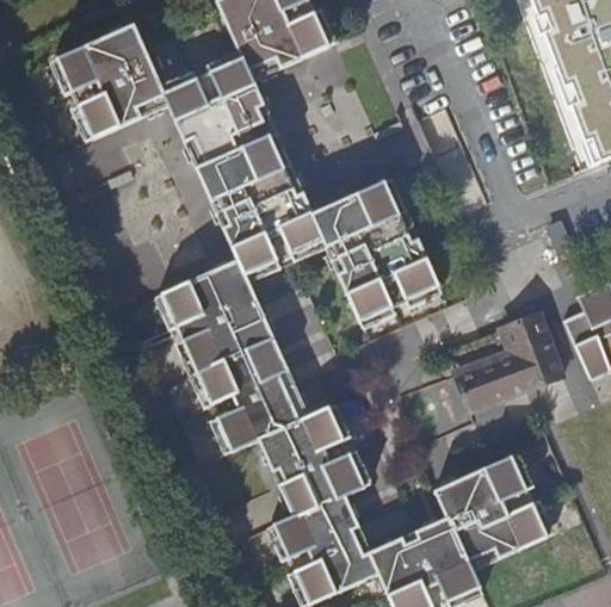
[(216,0),(233,38),(312,7),(308,0),(216,0)]
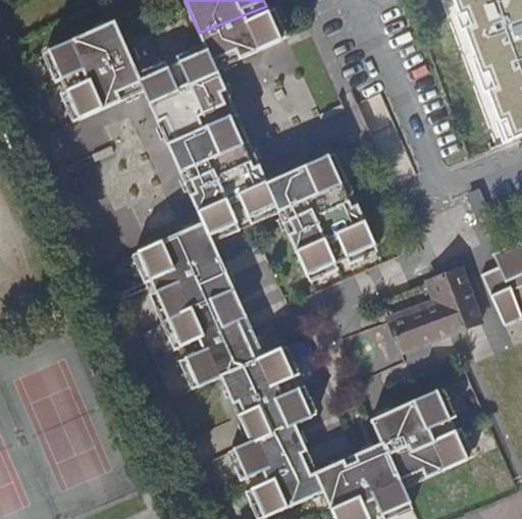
[(132,59),(65,85),(80,117),(121,99),(116,88),(128,82),(134,93),(143,89),(147,99),(170,91),(184,119),(184,120),(220,106),(215,95),(226,90),(215,66),(280,37),(266,6),(199,33),(206,47),(140,76),(132,59)]
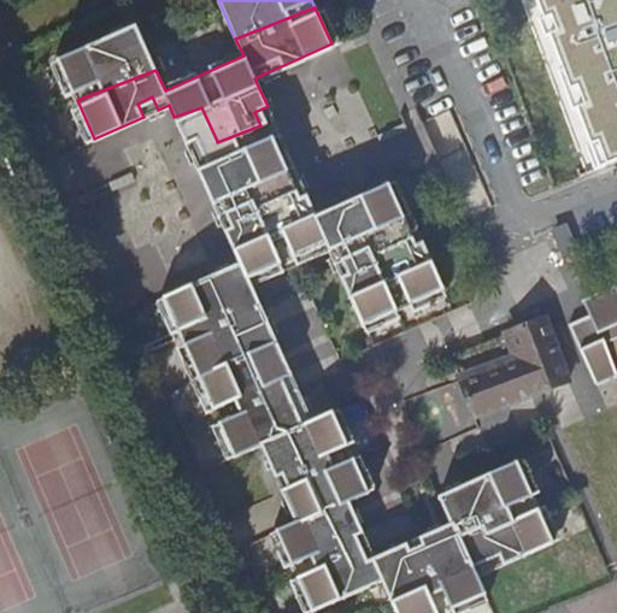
[(58,58),(77,100),(156,70),(135,23),(58,58)]
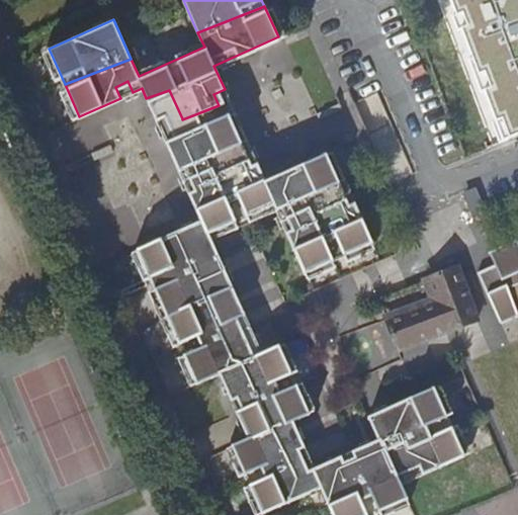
[(115,87),(120,98),(133,92),(127,81),(115,87)]
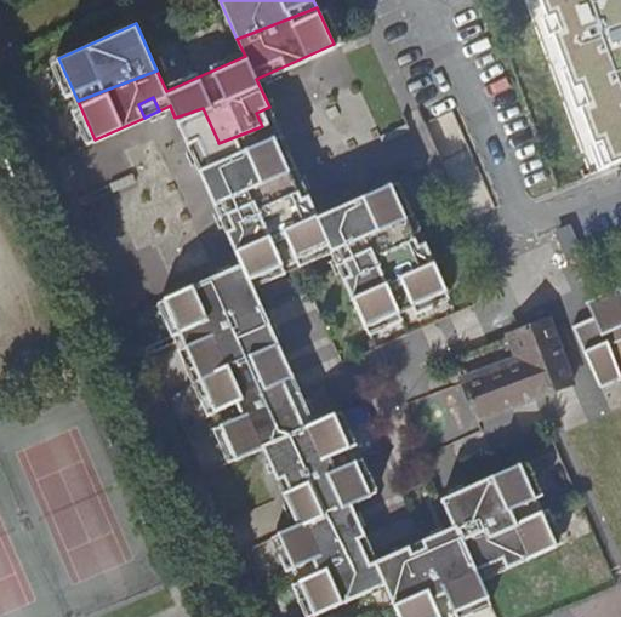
[(256,113),(262,126),(275,121),(269,107),(256,113)]
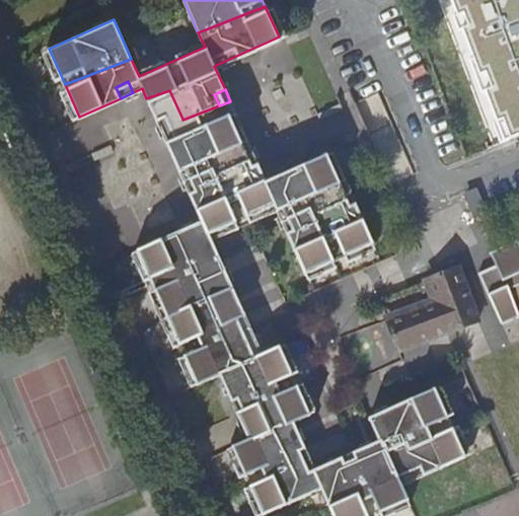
[(169,90),(146,98),(159,128),(182,119),(169,90)]
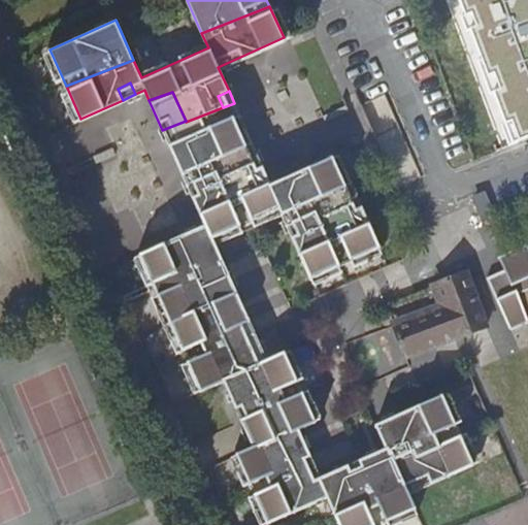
[(162,130),(193,199),(194,199),(264,169),(234,103),(223,107),(186,122),(186,121),(162,130)]
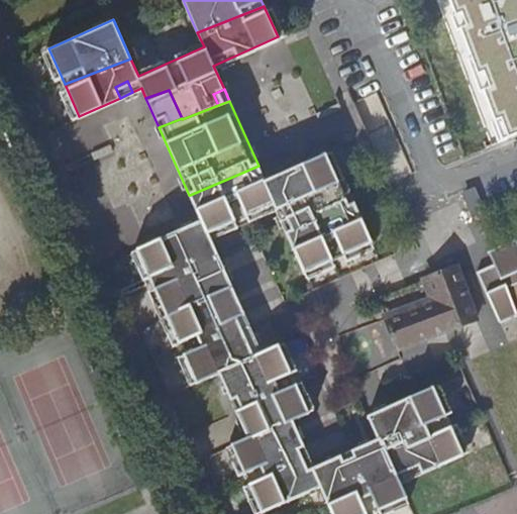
[(325,152),(332,168),(337,166),(330,149),(325,152)]
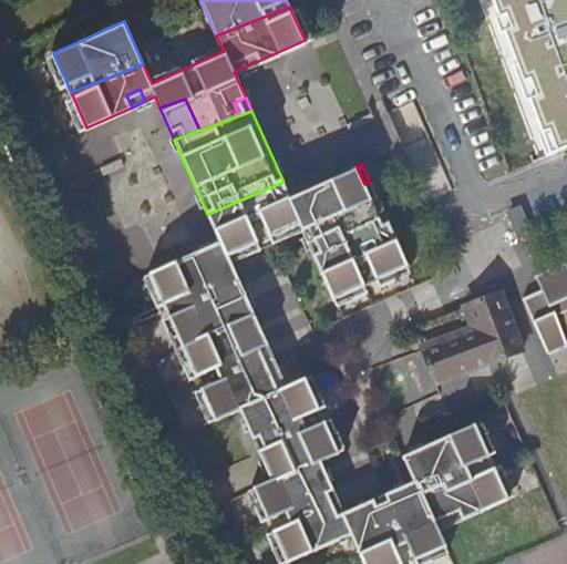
[(150,272),(151,275),(269,225),(364,184),(357,167),(290,196),(284,182),(208,214),(207,214),(219,241),(150,272)]
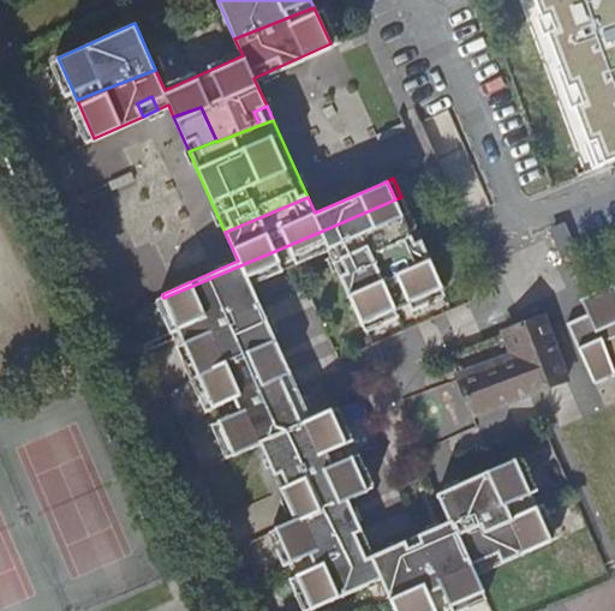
[(395,199),(402,215),(408,213),(401,197),(395,199)]
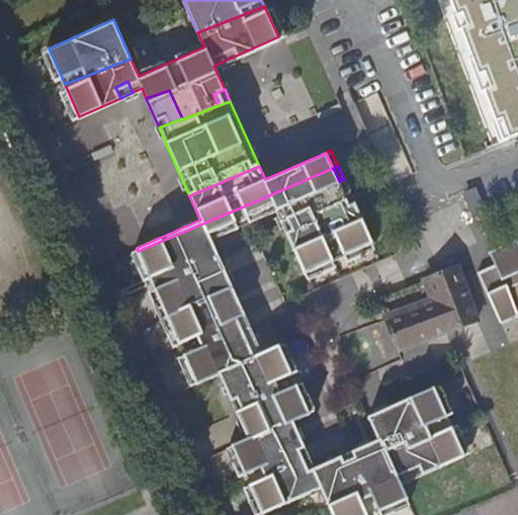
[(333,168),(246,205),(249,213),(273,203),(285,230),(349,204),(339,181),(333,168)]
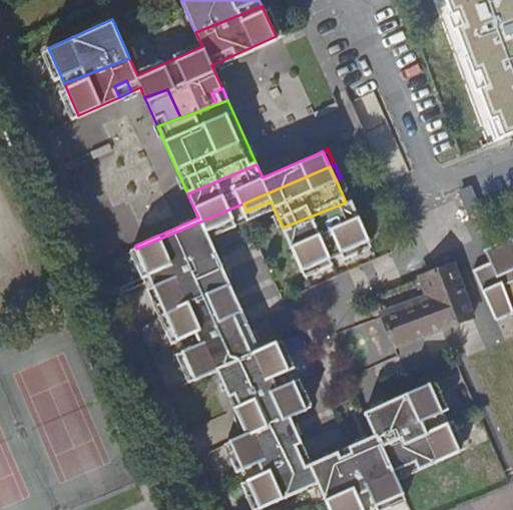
[(341,177),(336,179),(346,202),(352,199),(341,177)]
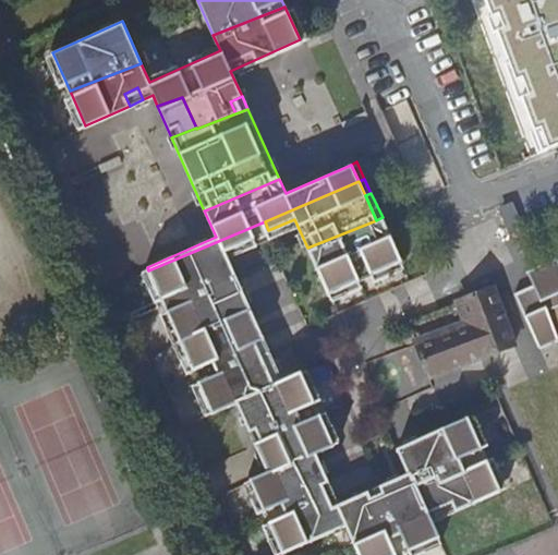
[(376,220),(307,248),(322,279),(397,249),(383,217),(376,220)]
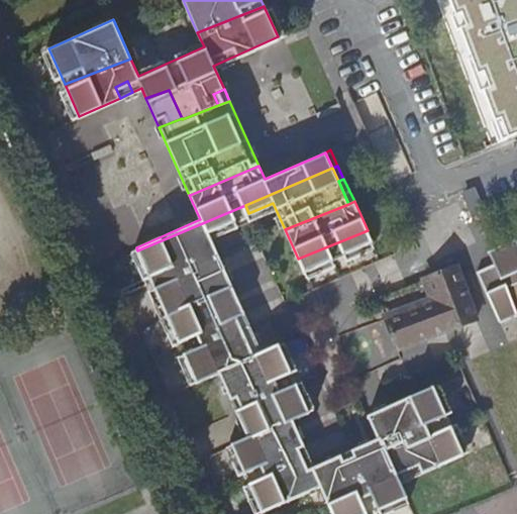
[(245,205),(137,250),(166,313),(232,286),(207,232),(248,213),(245,205)]
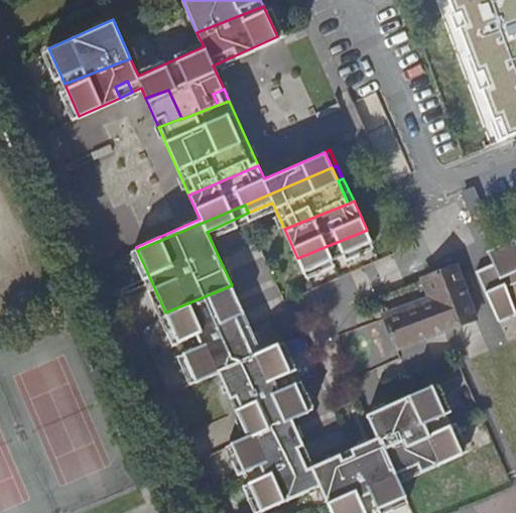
[(367,230),(297,258),(303,271),(371,240),(367,230)]
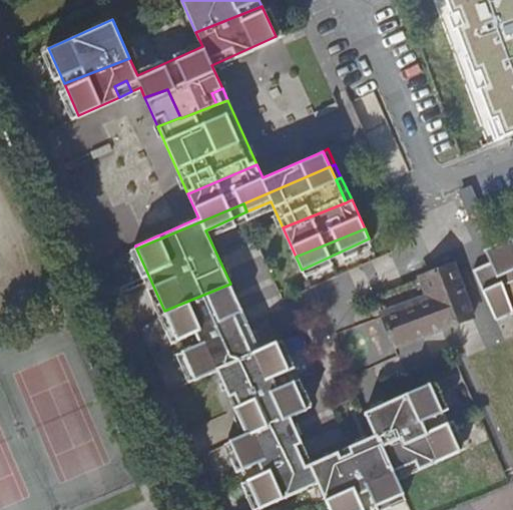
[(494,315),(512,307),(504,285),(512,281),(512,230),(486,242),(491,255),(474,263),(494,315)]
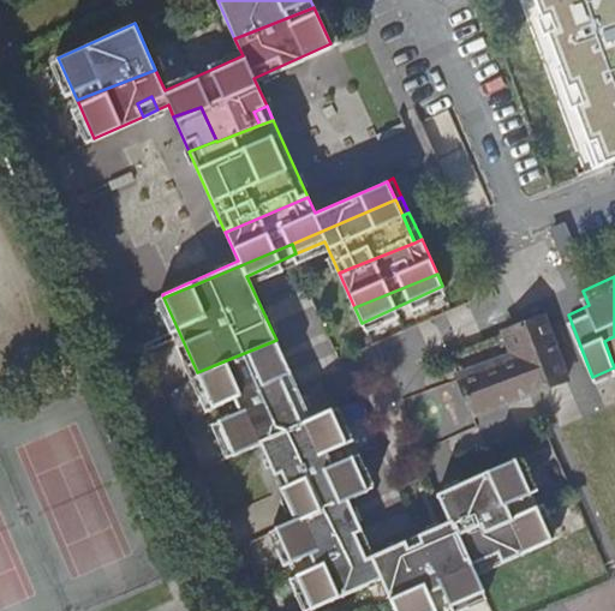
[(304,293),(268,301),(272,317),(308,309),(304,293)]
